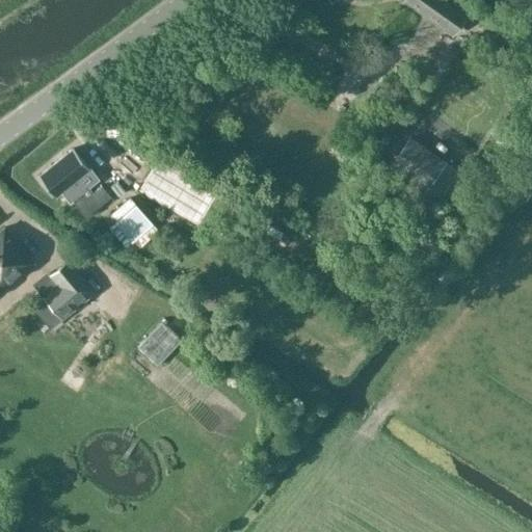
[(410,137),(391,164),(425,188),(445,162),(410,137)]
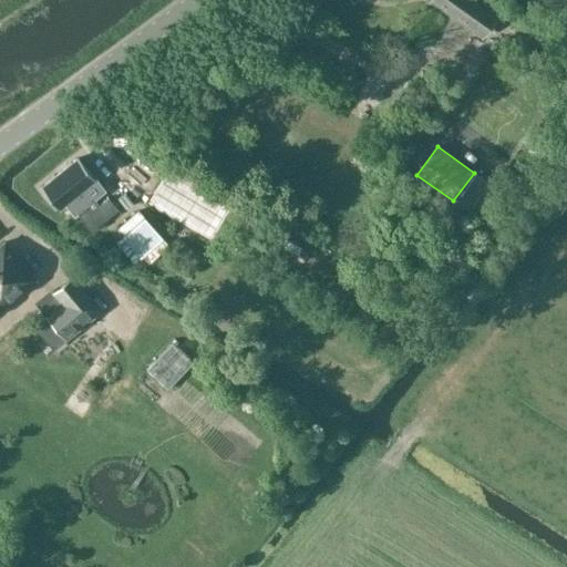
[(79,158),(43,187),(60,208),(68,204),(76,215),(78,213),(95,199),(105,192),(94,177),(94,178),(79,158)]
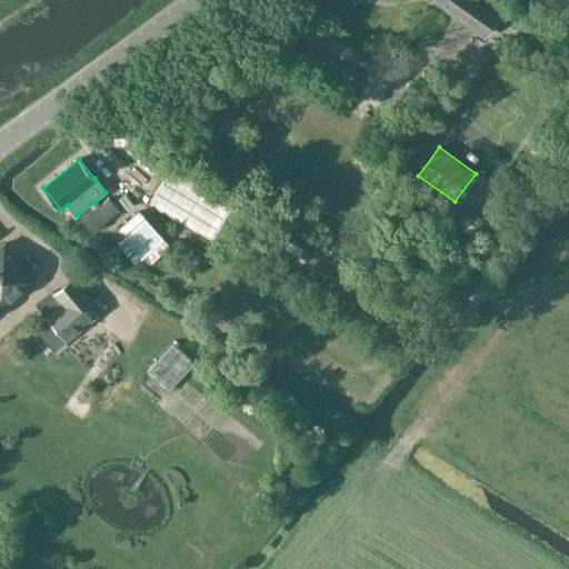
[(161,238),(147,221),(126,240),(140,257),(161,238)]
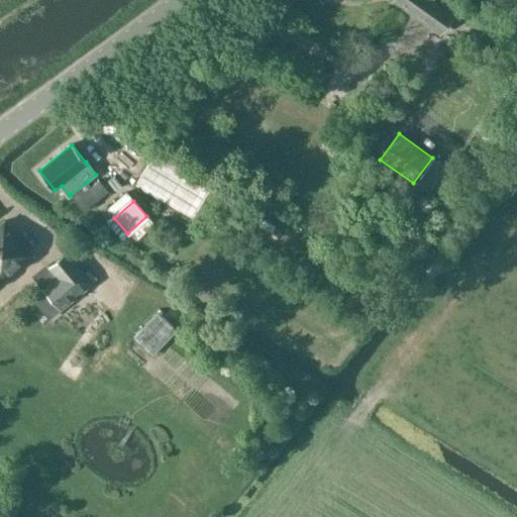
[(0,223),(0,280),(31,254),(4,220),(0,223)]
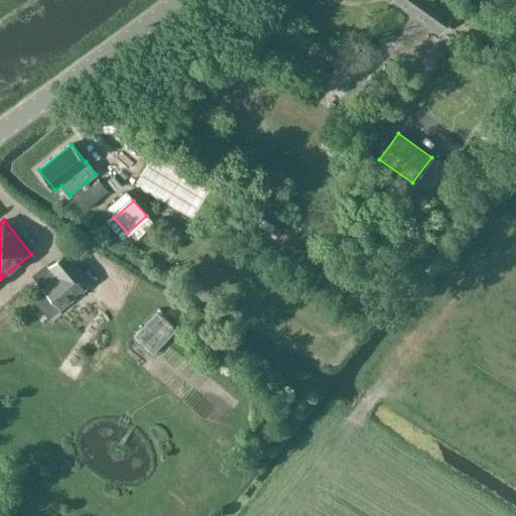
[(60,276),(45,289),(55,301),(53,302),(59,309),(93,281),(80,266),(77,268),(65,254),(51,265),(60,276)]
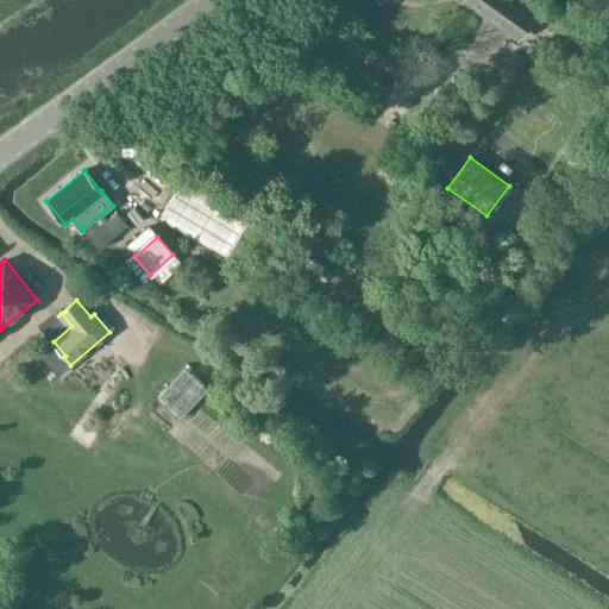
[(186,408),(214,381),(193,359),(164,385),(186,408)]
